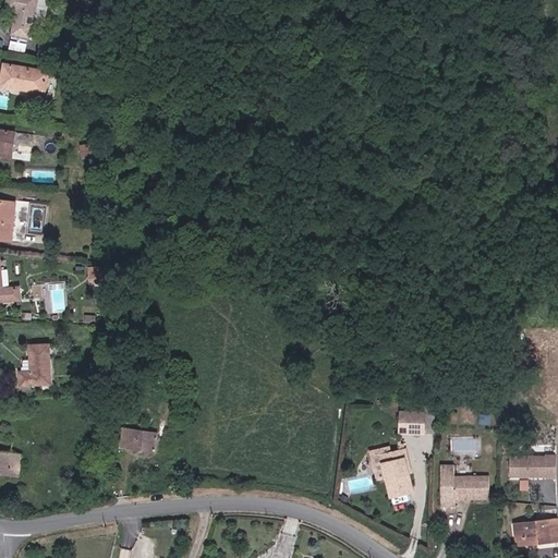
[(34,39),(41,1),(38,0),(10,0),(8,10),(20,13),(15,35),(34,39)]
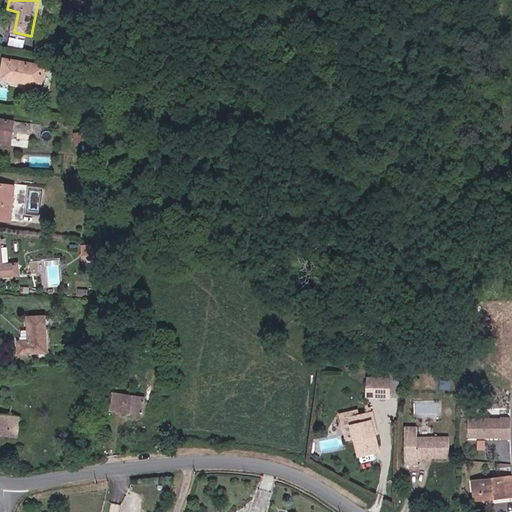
[(8,79),(46,87),(50,66),(12,58),(8,79)]
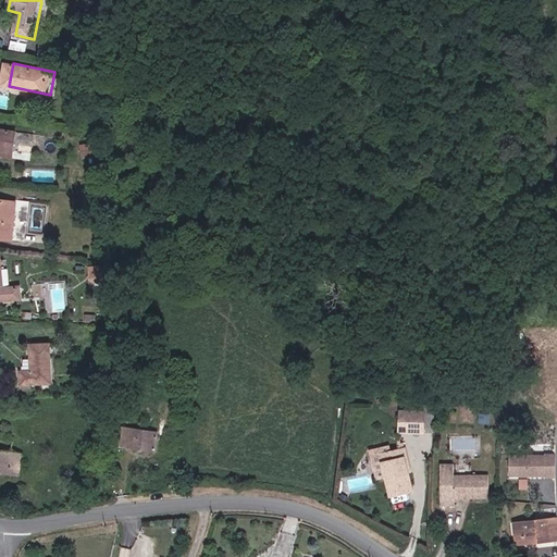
[(14,150),(35,155),(38,137),(0,130),(0,150),(14,153),(14,150)]
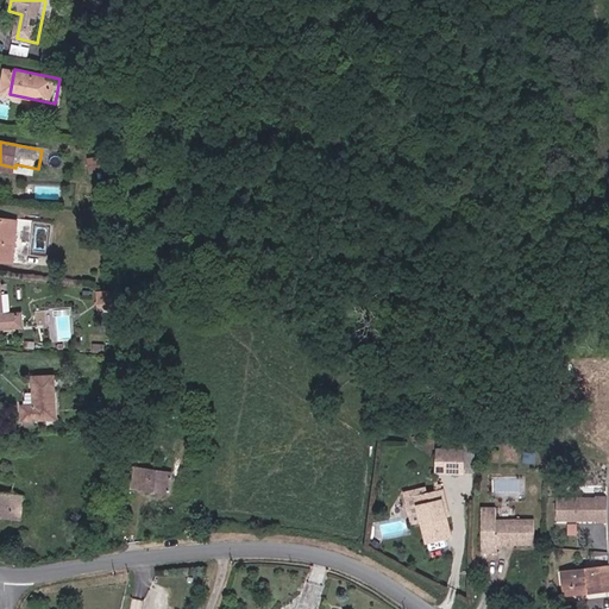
[(0,261),(14,263),(17,242),(31,243),(35,219),(19,218),(19,220),(0,217),(0,261)]
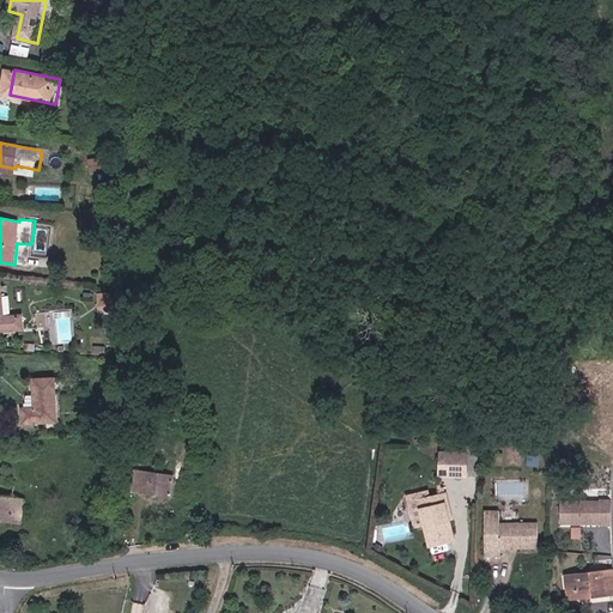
[(28,313),(5,314),(2,284),(0,284),(0,329),(5,329),(28,328),(28,313)]
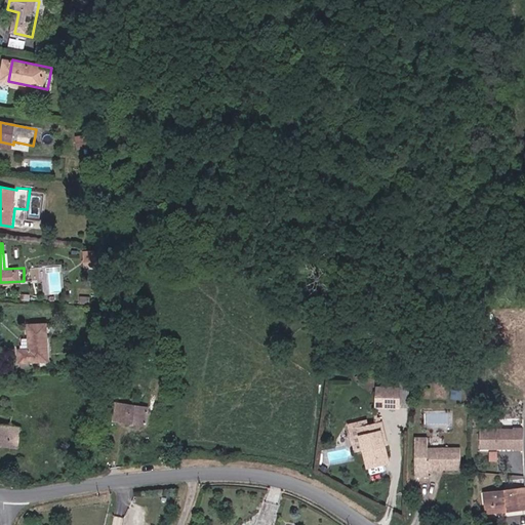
[(84,264),(103,264),(102,250),(84,250),(84,264)]
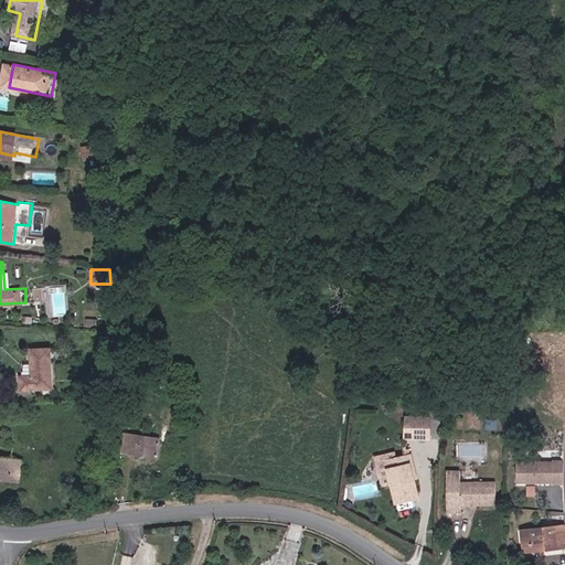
[(54,354),(32,353),(32,379),(20,377),(20,392),(53,393),(54,354)]
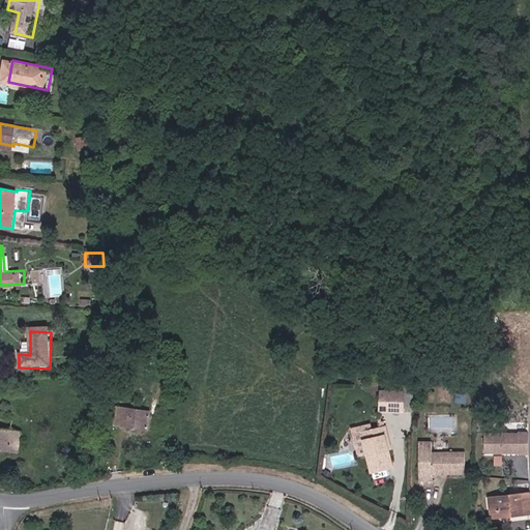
[(376,405),(400,406),(400,389),(376,388),(376,405)]
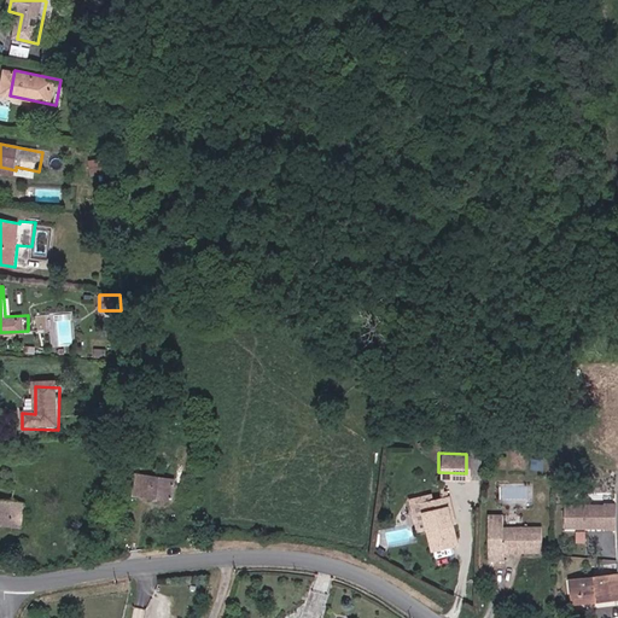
[(477,473),(477,454),(466,454),(466,473),(477,473)]
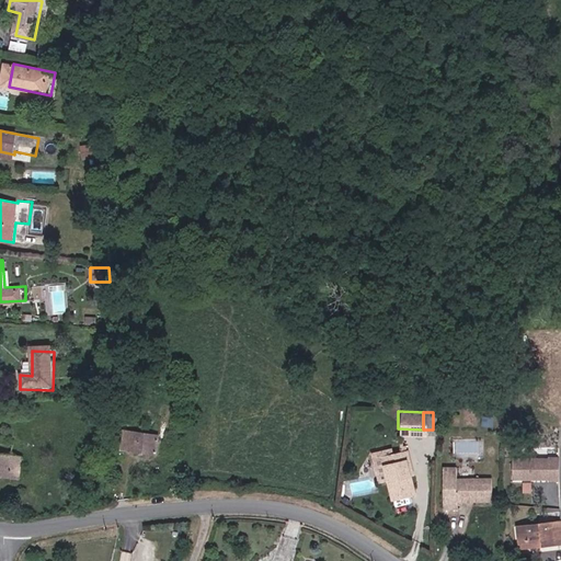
[(162,448),(164,437),(128,430),(125,448),(151,454),(152,446),(162,448)]
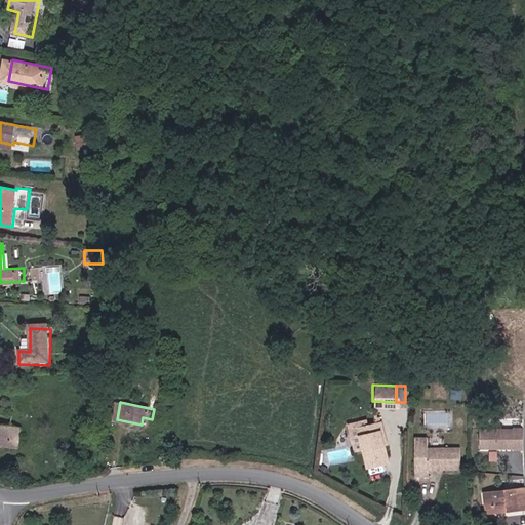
[(0,444),(16,447),(19,425),(3,422),(0,421),(0,444)]
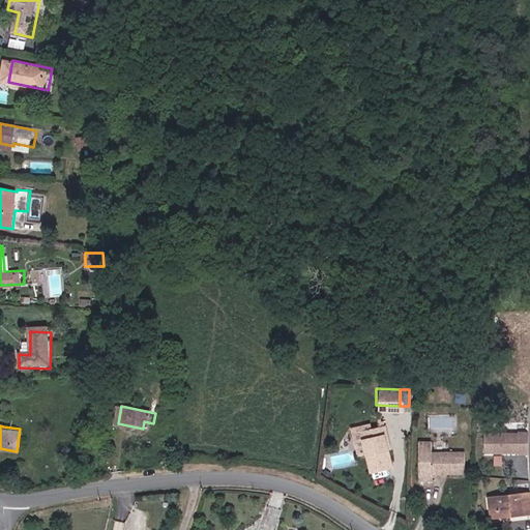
[(385,427),(378,429),(373,431),(371,425),(354,432),(363,459),(371,455),(376,472),(394,466),(389,450),(392,449),(385,427)]
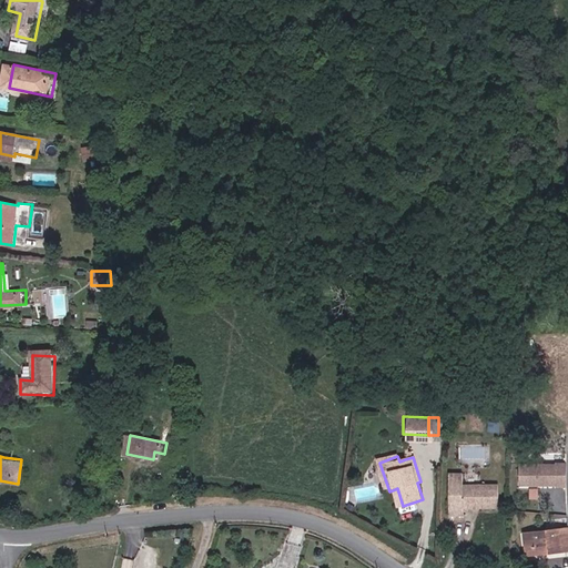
[(566,464),(520,464),(520,487),(566,487),(566,464)]
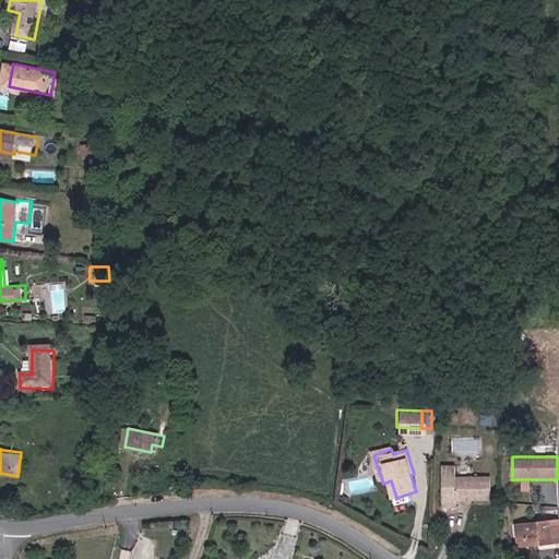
[(455,465),(441,465),(442,506),(455,504),(455,498),(491,498),(490,476),(455,476),(455,465)]
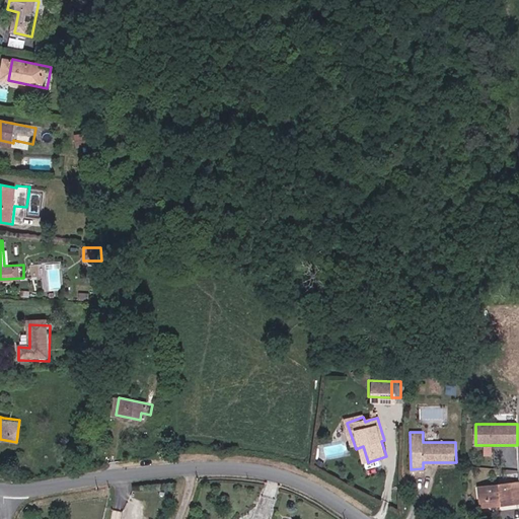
[(480,503),(504,504),(518,503),(518,483),(514,484),(491,484),(479,484),(480,503)]
